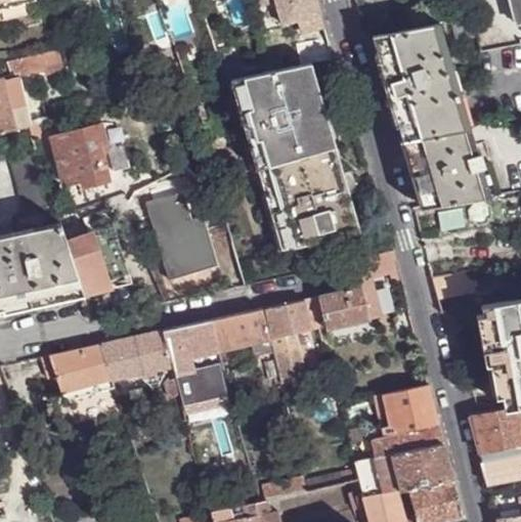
[(0,8),(23,4),(36,1),(35,0),(0,0),(0,8)]
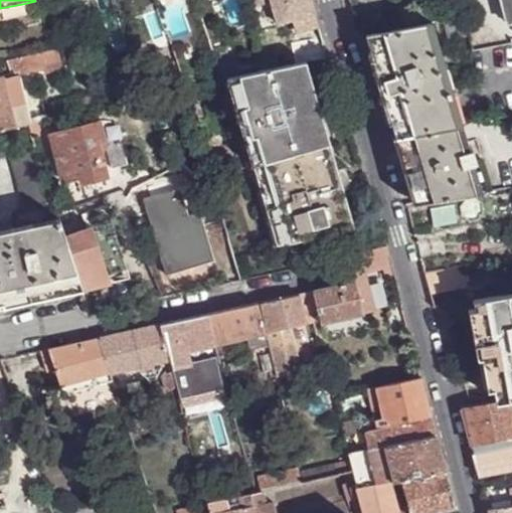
[(250,0),(253,7),(273,2),(280,25),(294,21),(298,34),(318,29),(309,0),(250,0)]
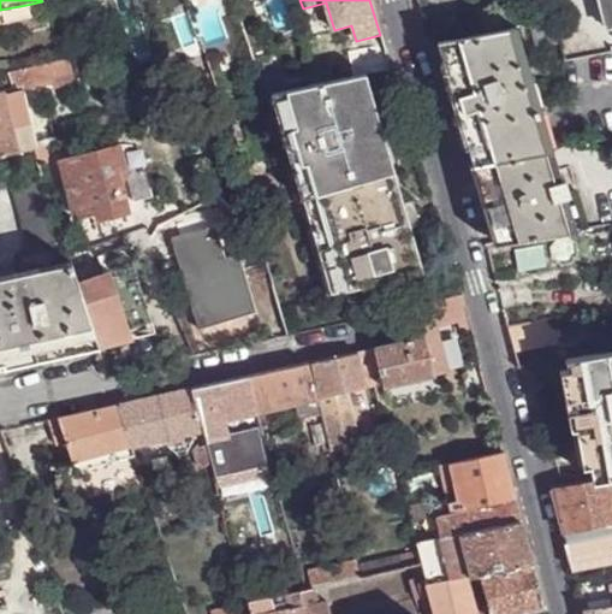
[(611,0),(596,0),(610,57),(611,55),(611,0)]
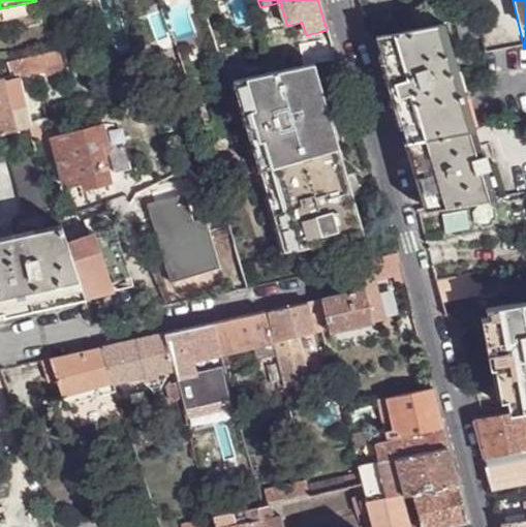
[(0,21),(26,16),(23,4),(0,8),(0,21)]
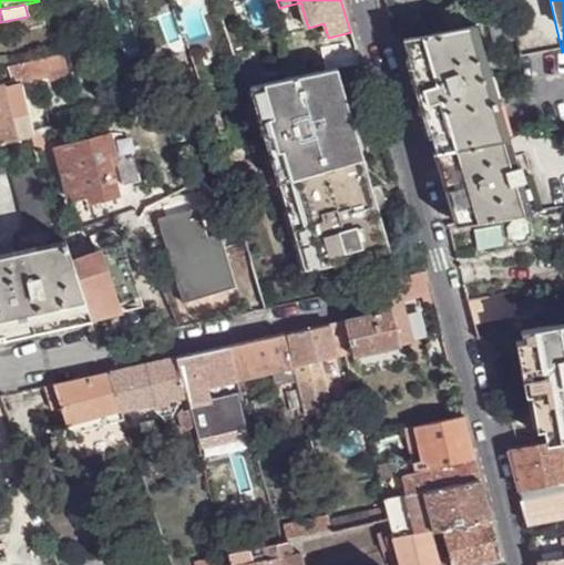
[(183,40),(174,12),(159,17),(168,44),(183,40)]
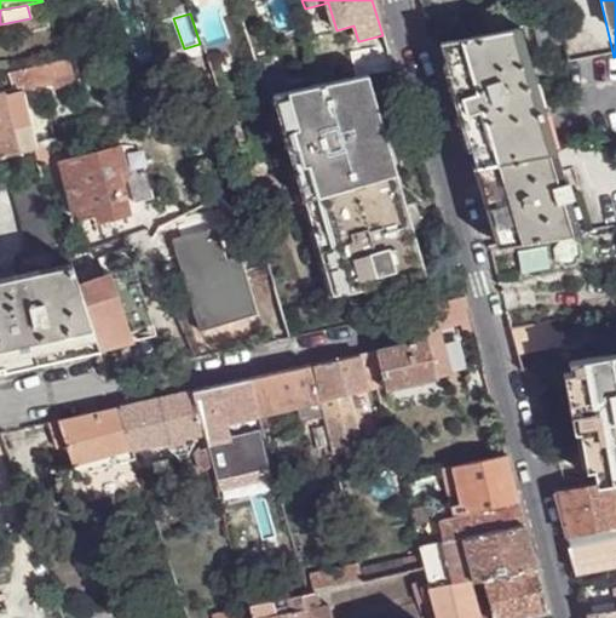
[(539,50),(560,46),(553,24),(533,27),(539,50)]
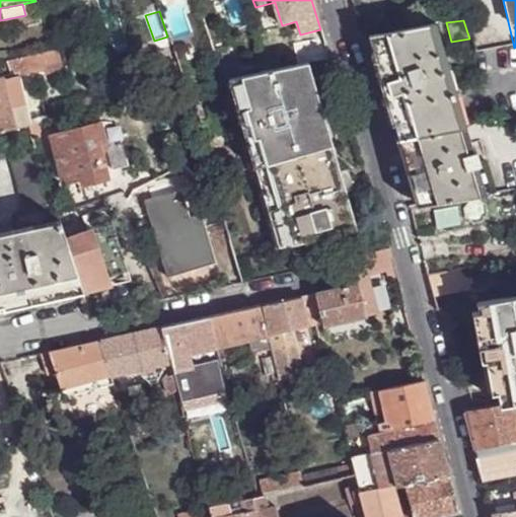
[(458,128),(449,97),(457,95),(436,23),(367,35),(384,94),(397,139),(458,128)]
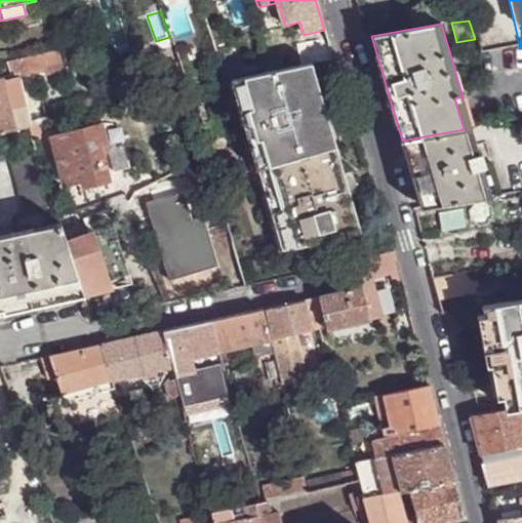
[(7,67),(10,76),(16,74),(39,69),(39,66),(43,65),(62,62),(59,51),(6,63),(7,67)]
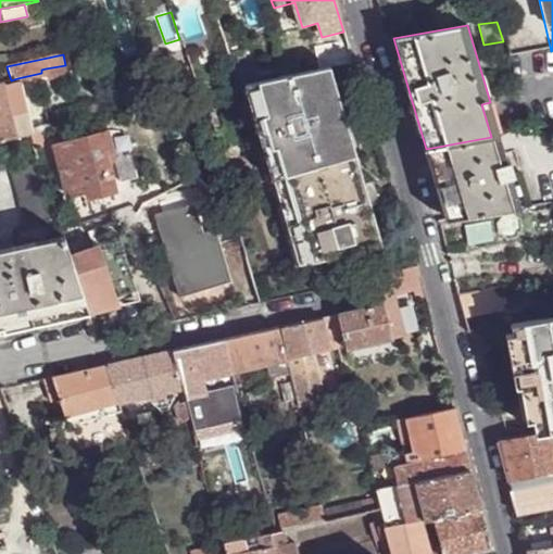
[(67,72),(65,65),(46,68),(48,77),(67,72)]
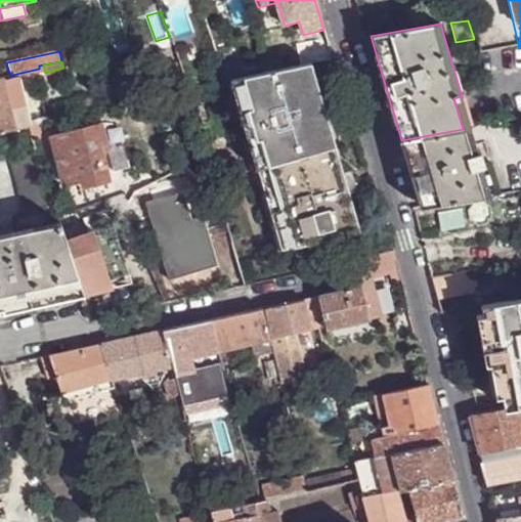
[(271,75),(230,83),(283,253),(361,235),(335,144),(312,66),(271,75)]
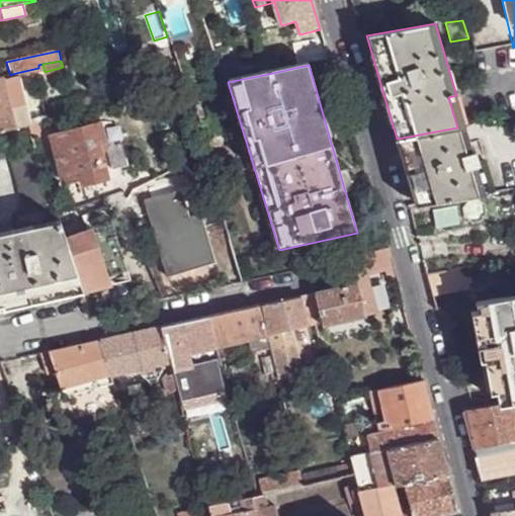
[(11,129),(26,125),(27,124),(16,73),(10,75),(11,77),(0,79),(0,131),(1,131),(11,129)]
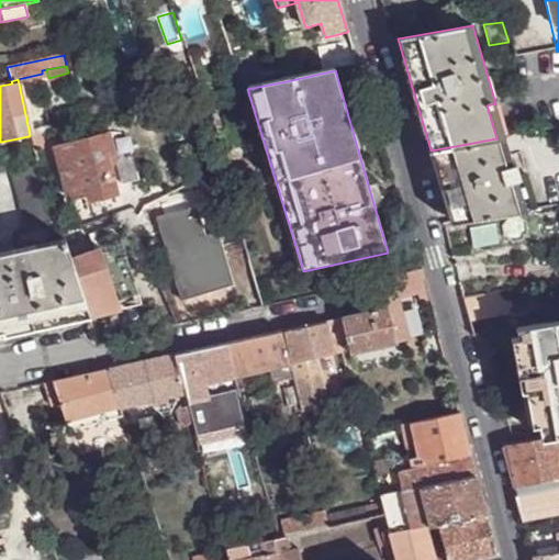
[(175,122),(187,120),(182,103),(171,105),(172,111),(175,122)]
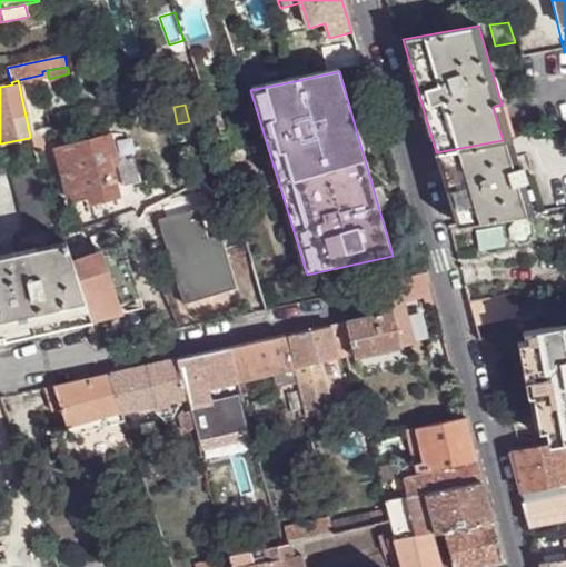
[(85,110),(88,126),(105,121),(101,107),(85,110)]
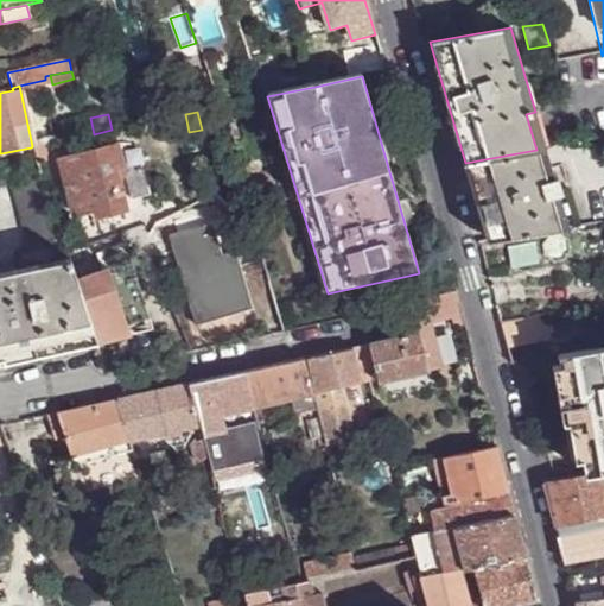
[(61,161),(72,213),(94,208),(96,216),(125,209),(115,170),(121,168),(116,146),(61,161)]
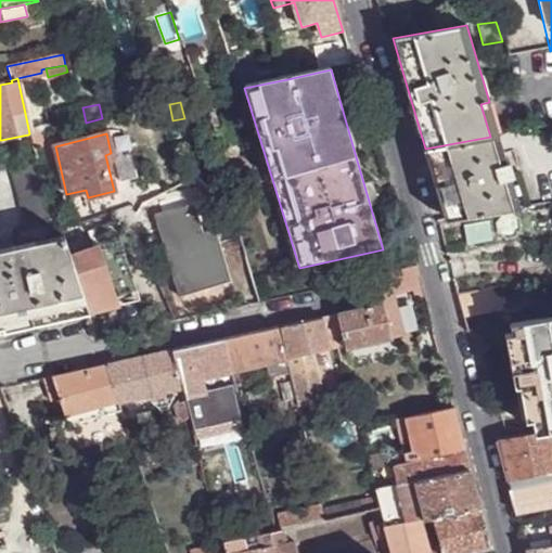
[(512,210),(503,179),(512,177),(508,162),(499,165),(490,137),(425,149),(436,187),(447,223),(512,210)]
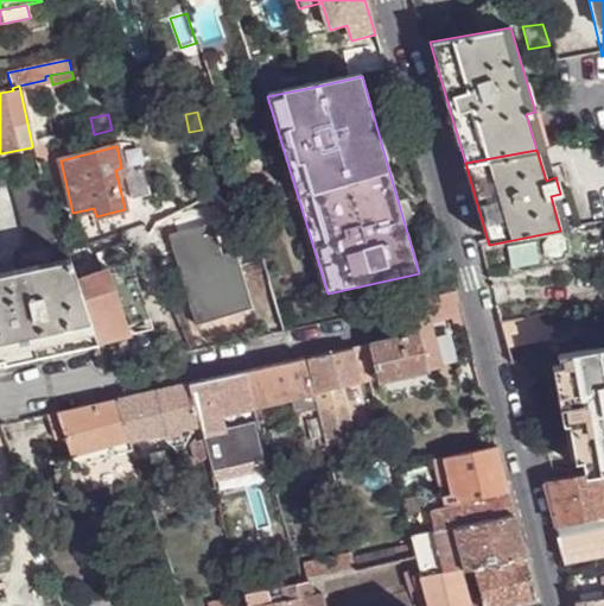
[(11,181),(1,153),(0,153),(0,184),(10,183),(10,181),(11,181)]
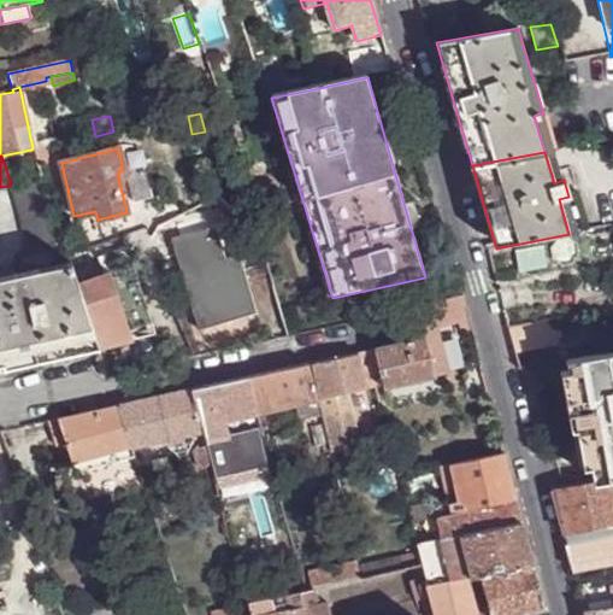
[(39,179),(11,183),(10,183),(10,186),(29,247),(60,242),(39,179)]
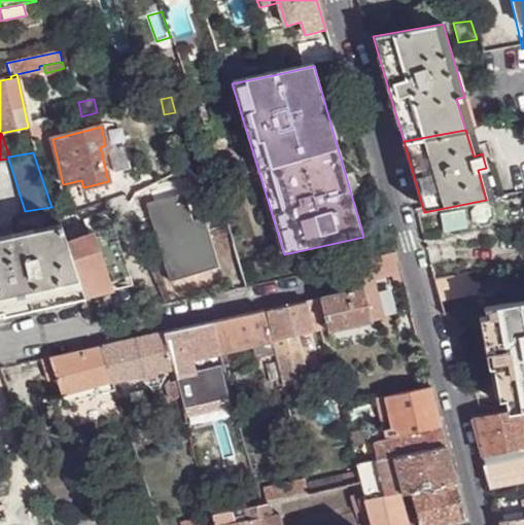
[(146,205),(159,245),(170,281),(218,266),(204,217),(191,220),(183,193),(146,205)]
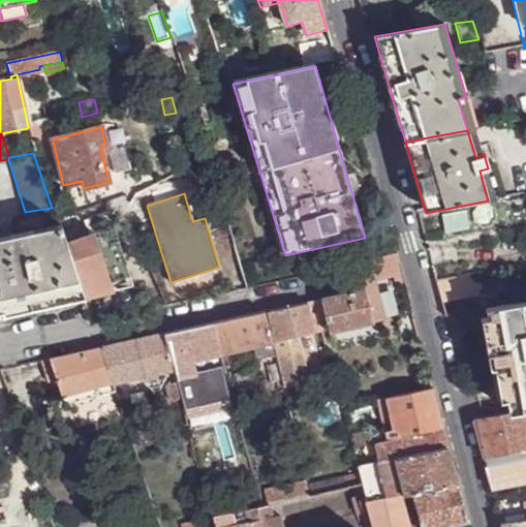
[(58,224),(0,236),(0,315),(47,307),(83,299),(58,224)]
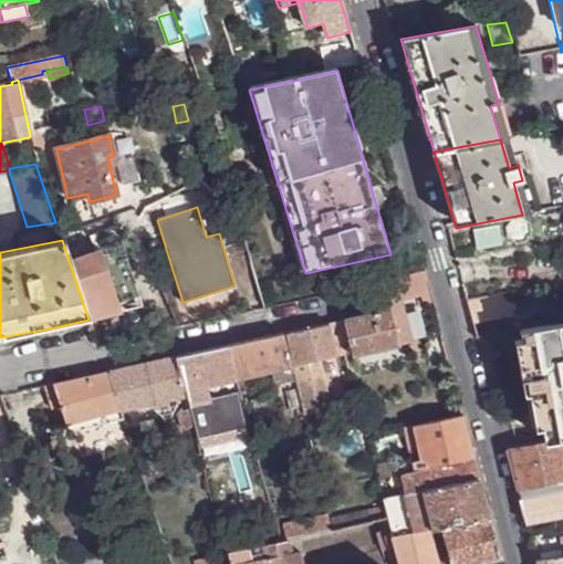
[(381,283),(384,302),(399,299),(399,301),(427,295),(421,274),(408,277),(381,283)]
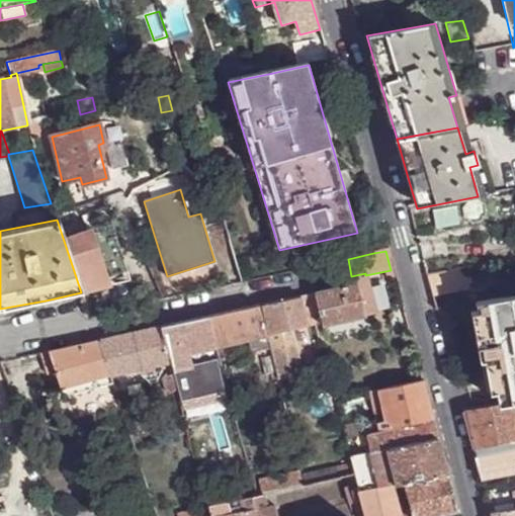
[(462,279),(461,272),(426,277),(430,292),(456,286),(455,280),(462,279)]
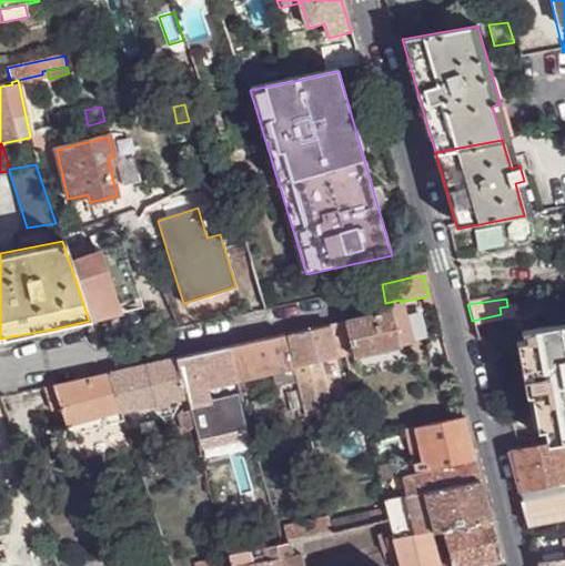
[(392,312),(342,323),(345,339),(351,357),(400,347),(392,312)]
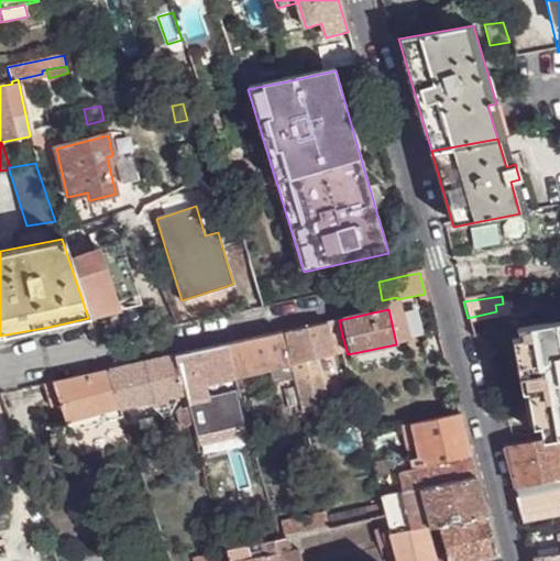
[(339,320),(332,321),(337,337),(342,336),(339,320)]
